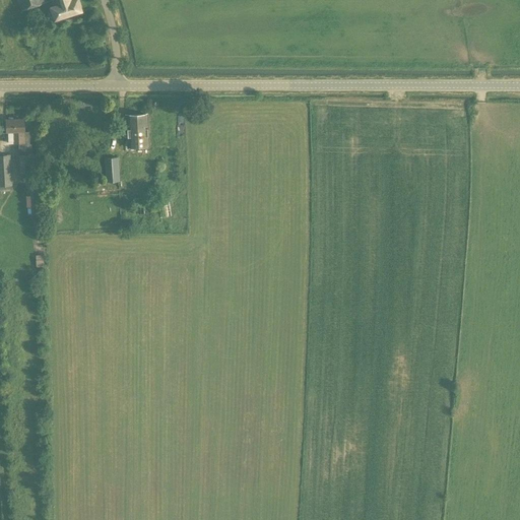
[(17,0),(21,10),(44,3),(42,0),(48,0),(49,1),(54,18),(81,10),(77,0),(17,0)]
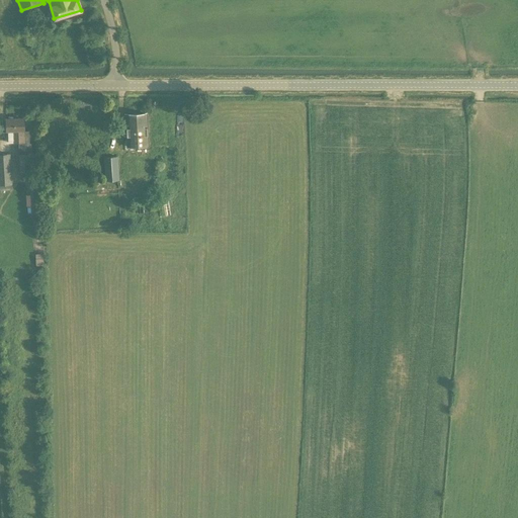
[(146,114),(125,115),(126,135),(127,147),(148,146),(146,114)]
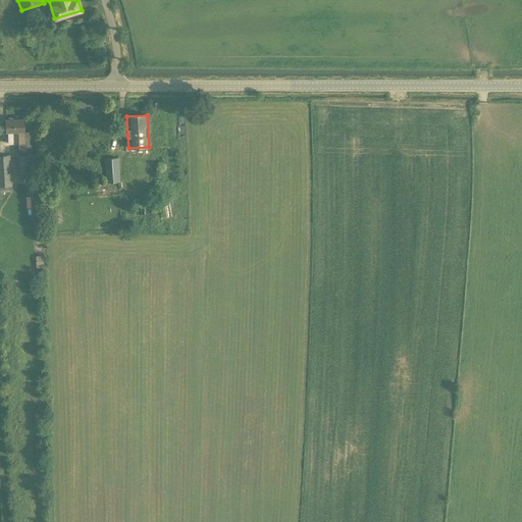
[(8,132),(8,144),(24,143),(23,131),(24,131),(23,119),(13,119),(13,117),(9,117),(9,119),(5,119),(6,132),(8,132)]
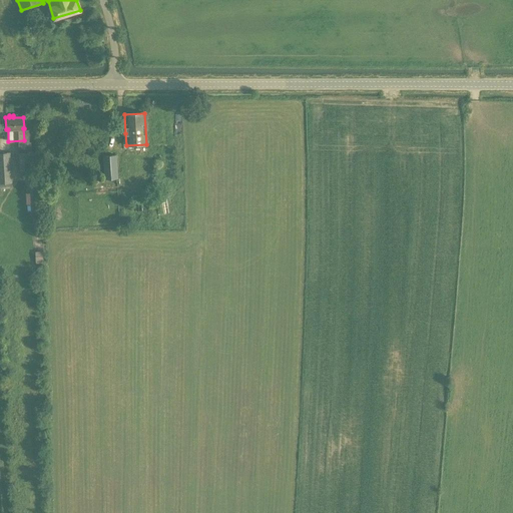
[(32,213),(40,212),(38,171),(37,171),(36,150),(31,151),(18,151),(19,172),(21,172),(22,177),(30,177),(30,172),(31,171),(32,213)]
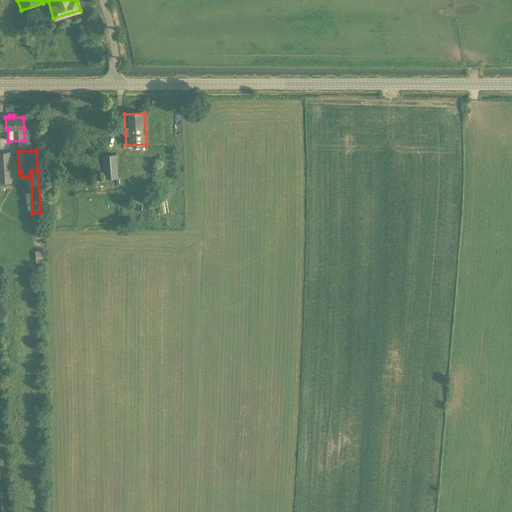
[(1,162),(0,162),(0,182),(12,182),(10,152),(0,152),(1,162)]
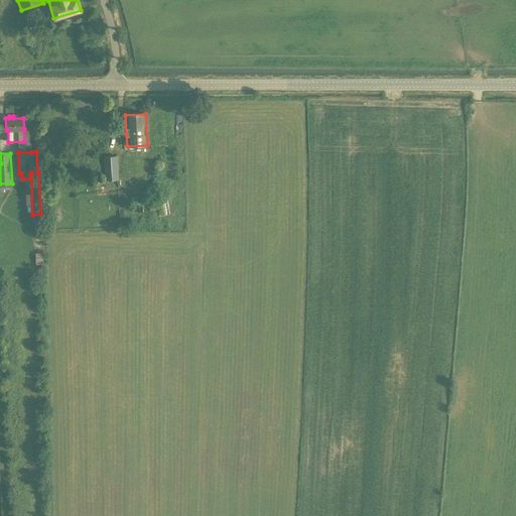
[(117,155),(103,156),(105,179),(101,179),(101,180),(102,188),(107,187),(107,179),(119,179),(117,155)]
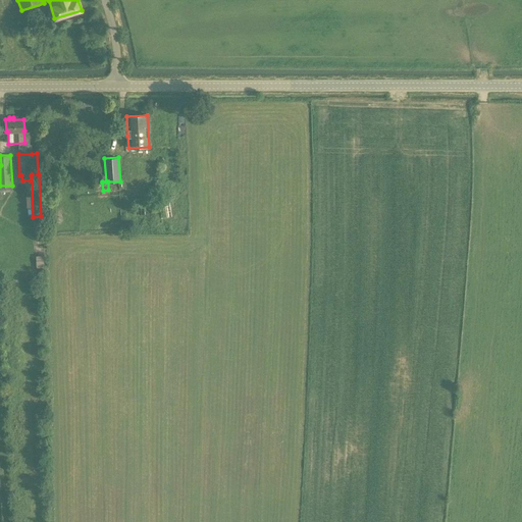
[(145,214),(144,210),(147,209),(146,199),(133,199),(134,215),(145,214)]
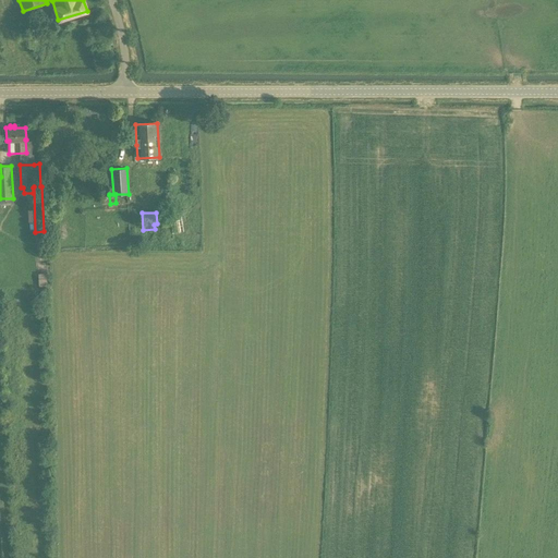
[(172,233),(182,232),(182,217),(171,217),(172,233)]
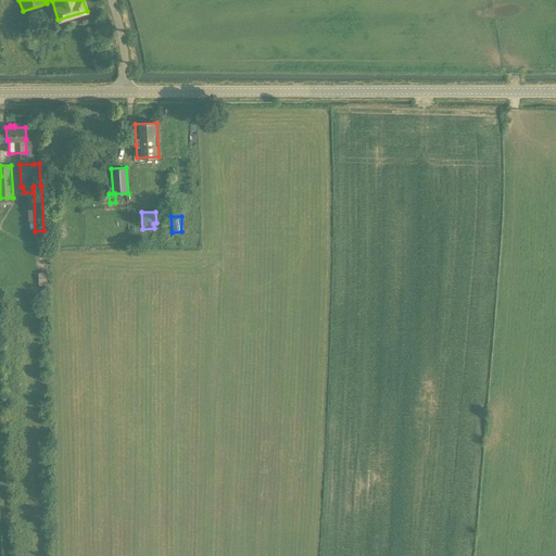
All buildings are outlined.
